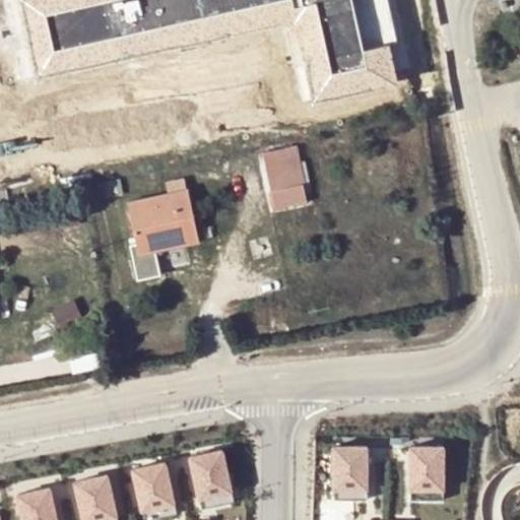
[(263,155),(276,211),(304,206),(300,187),(304,187),(295,148),(263,155)]
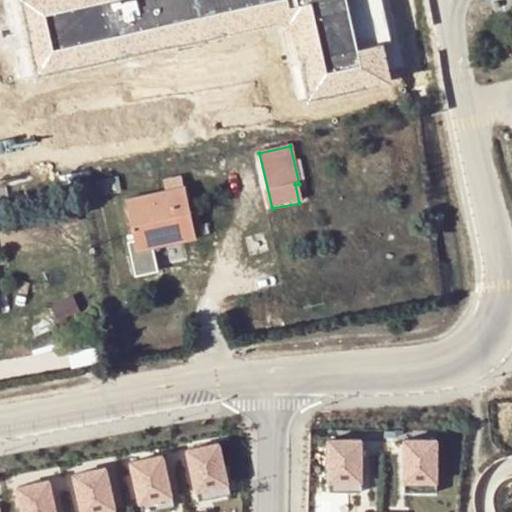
[(195,240),(182,179),(164,181),(165,190),(127,200),(135,243),(158,239),(160,248),(195,240)]
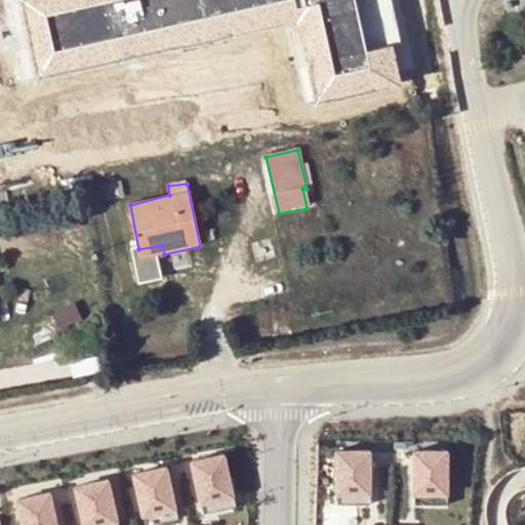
[(138,249),(139,259),(164,254),(162,245),(138,249)]
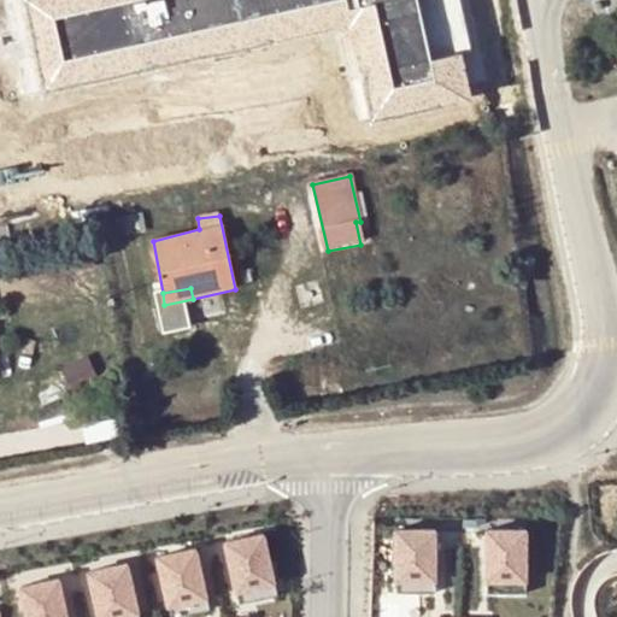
[(528,579),(528,528),(487,528),(487,579),(528,579)]
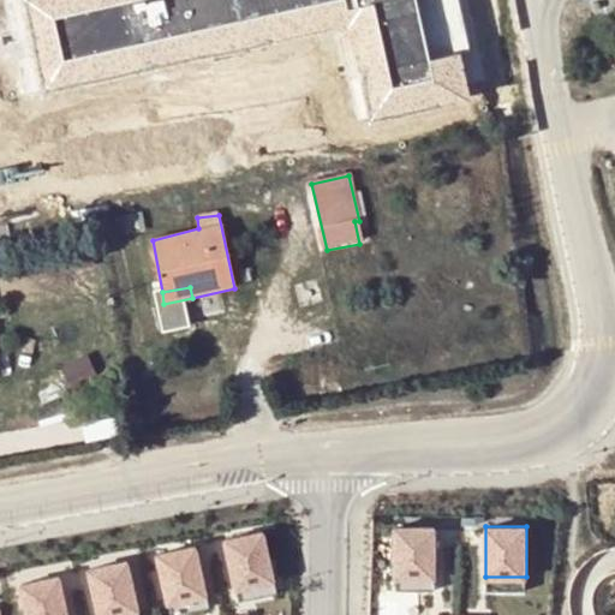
[(435,578),(435,527),(395,527),(394,578),(435,578)]
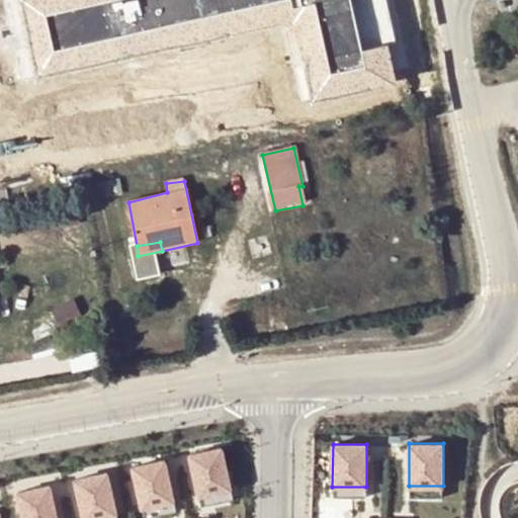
[(222,446),(189,453),(198,496),(231,489),(222,446)]
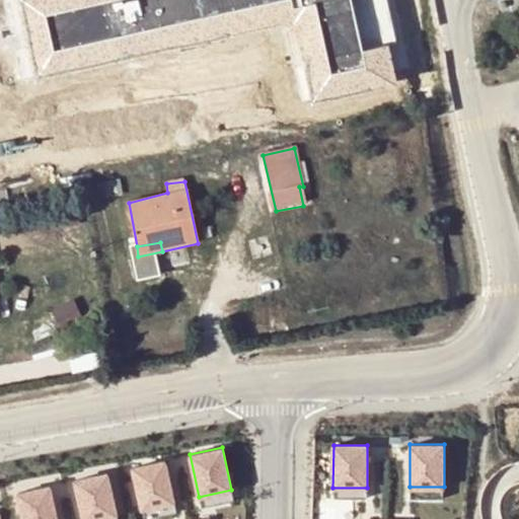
[(165,460),(133,467),(142,510),(174,503),(165,460)]
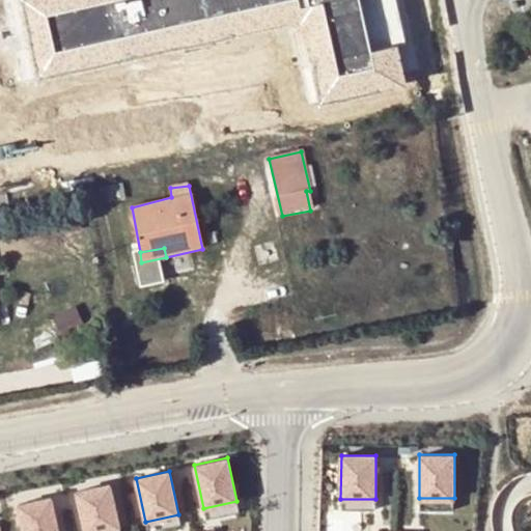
[(110,484),(77,492),(85,530),(103,530),(119,528),(110,484)]
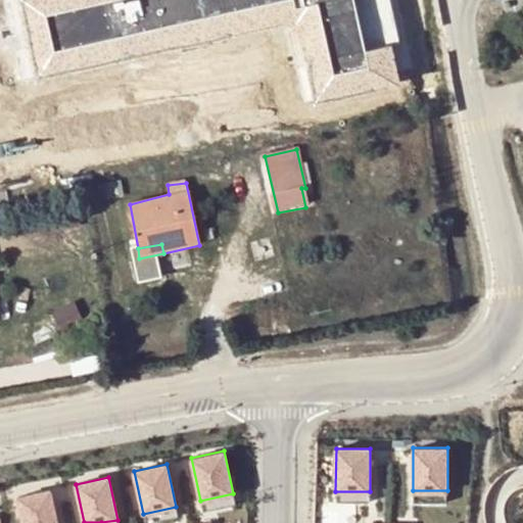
[(57,522),(50,489),(17,495),(22,522),(57,522)]
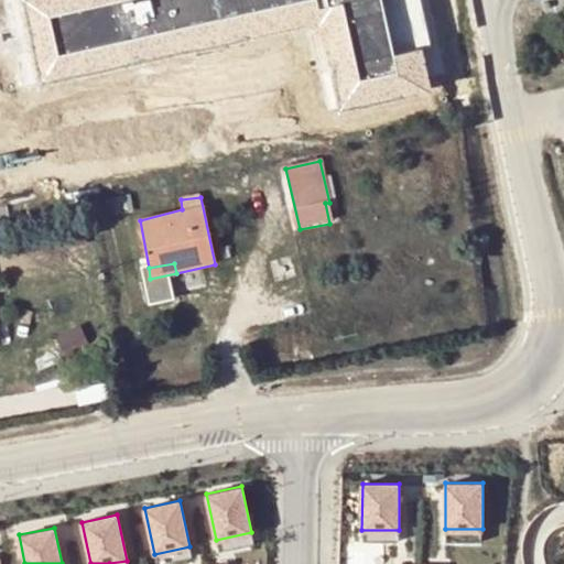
[(483,529),(445,529),(445,541),(481,541),(483,529)]
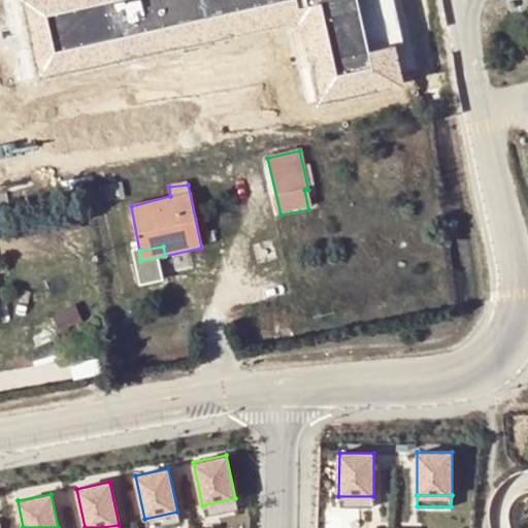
[(373,496),(338,496),(338,507),(373,507),(373,496)]
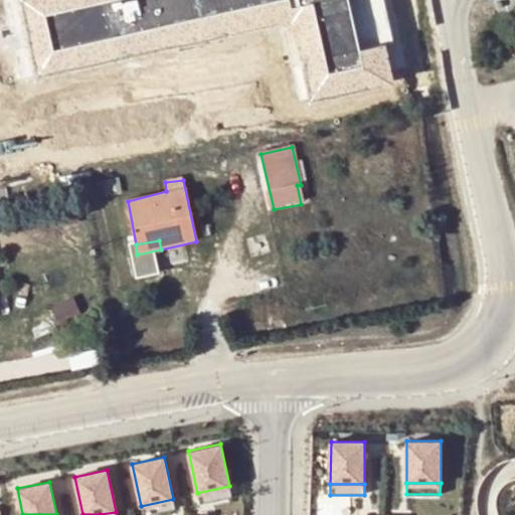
[(229,486),(197,493),(200,504),(232,497),(229,486)]
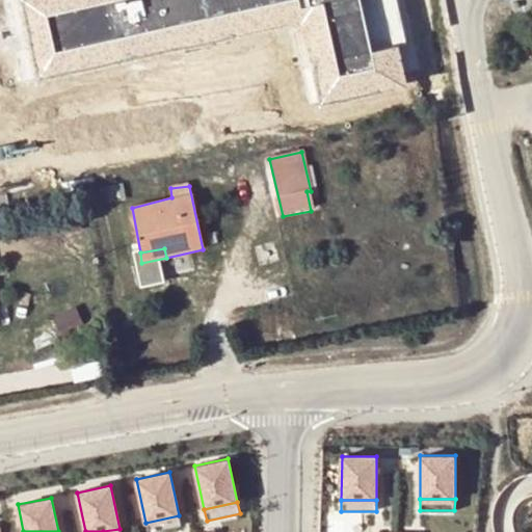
[(179,515),(145,523),(147,531),(154,531),(181,526),(179,515)]
